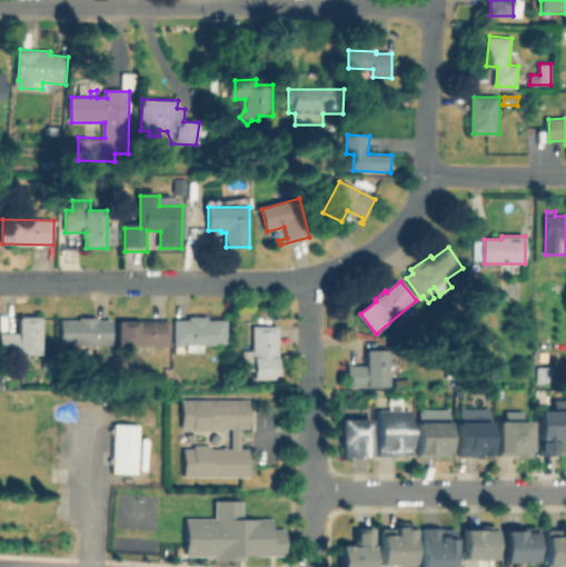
[(209,317),(209,321),(229,321),(229,346),(206,346),(206,352),(189,352),(189,346),(182,346),(182,352),(176,352),(176,320),(190,320),(190,317),(209,317)]
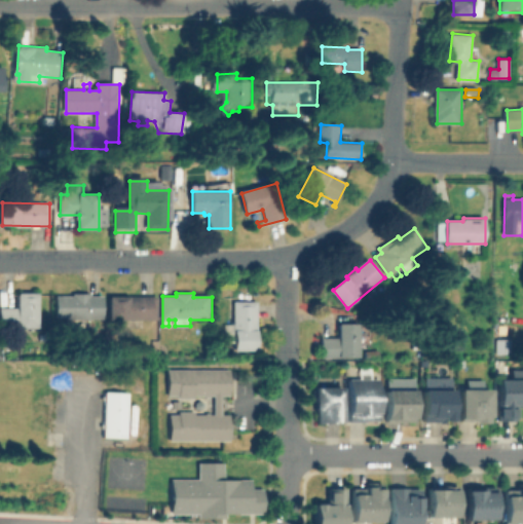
[(39,294),(39,329),(2,329),(1,309),(20,309),(20,294),(39,294)]
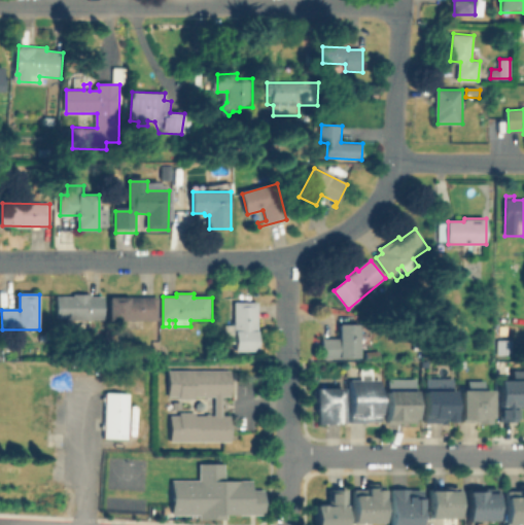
[(91,294),(91,298),(104,298),(104,320),(58,320),(58,298),(75,298),(75,294),(91,294)]
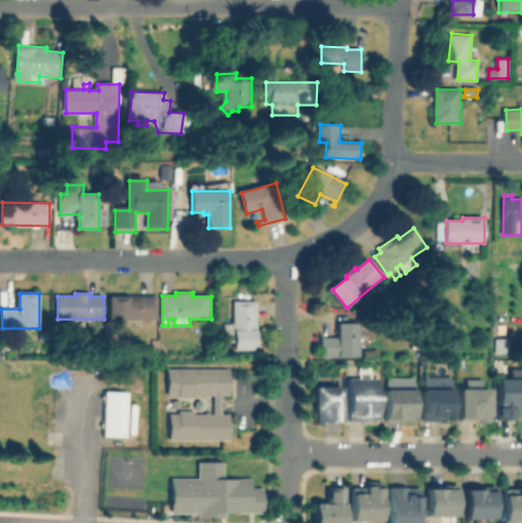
[(158,296),(158,319),(111,320),(110,296),(158,296)]
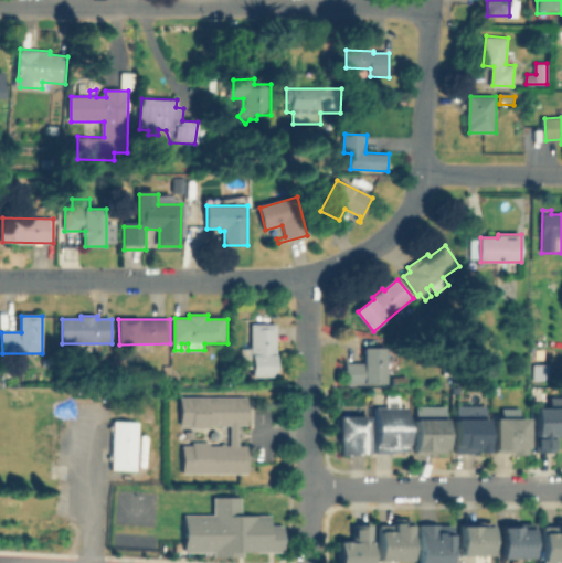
[(279,327),(278,379),(253,378),(253,326),(279,327)]
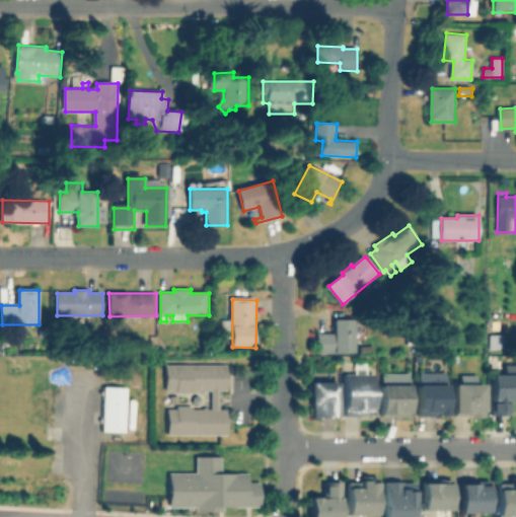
[(356,353),(318,354),(318,335),(336,334),(336,314),(355,314),(356,353)]
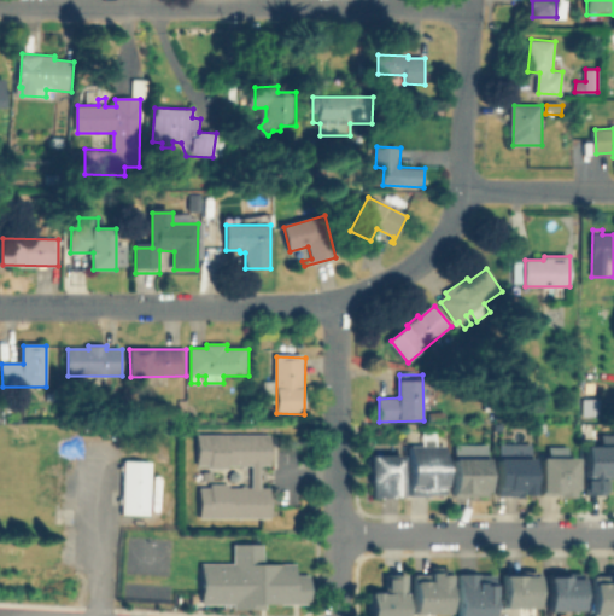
[(445,424),(430,425),(430,414),(445,414),(445,424)]
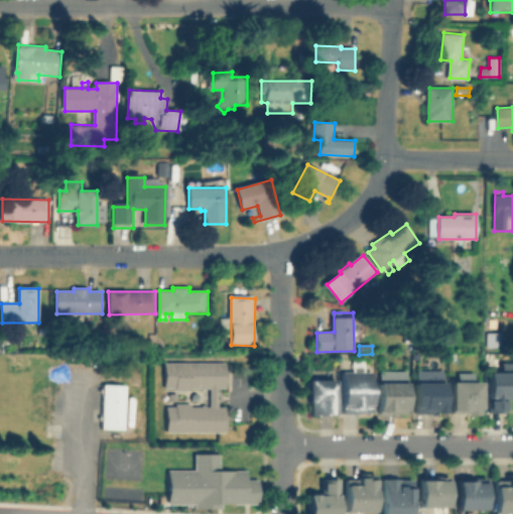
[(227,363),(227,388),(219,388),(220,406),(227,406),(227,432),(168,433),(168,407),(176,407),(176,404),(193,404),(193,407),(212,407),(212,388),(193,388),(193,391),(177,391),(177,388),(166,388),(166,363),(227,363)]
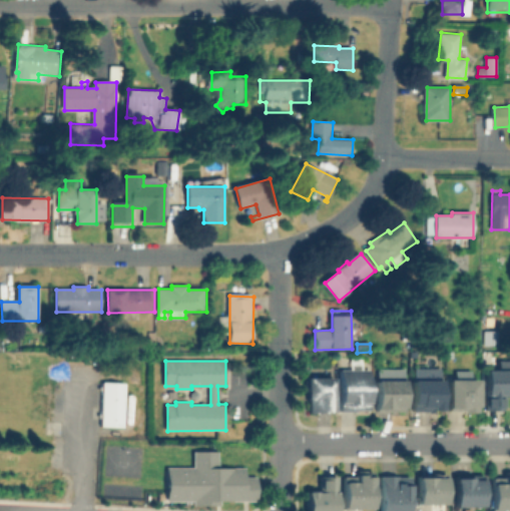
[(403,370),(376,370),(376,381),(403,380),(403,370)]
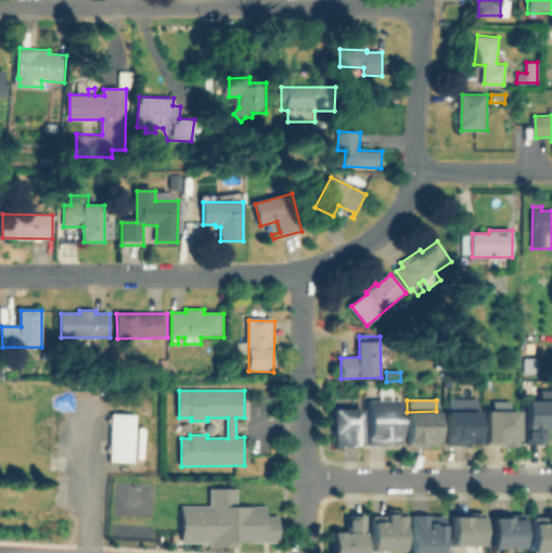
[(478,400),(479,415),(480,415),(479,450),(463,451),(463,449),(448,449),(446,433),(447,415),(458,414),(458,401),(478,400)]
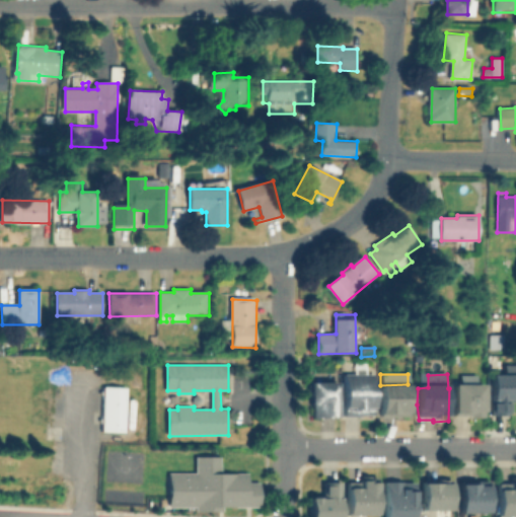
[(375,420),(345,420),(344,400),(345,377),(374,377),(372,398),(375,420)]
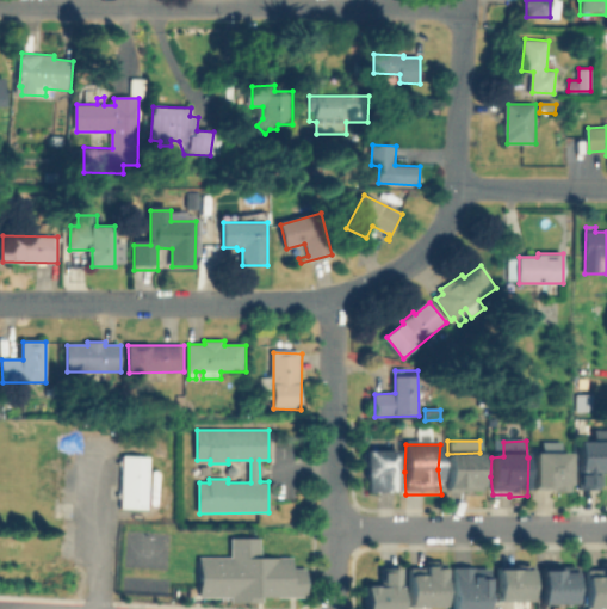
[(599,493),(587,496),(577,493),(578,446),(606,444),(606,478),(600,479),(599,493)]
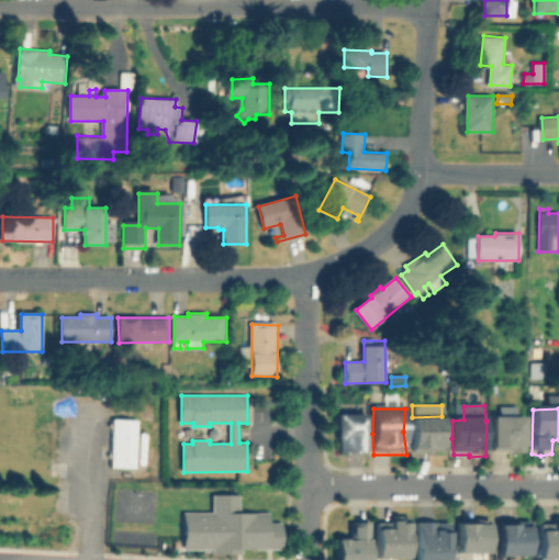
[(365,420),(365,457),(339,457),(339,445),(335,444),(335,418),(365,420)]
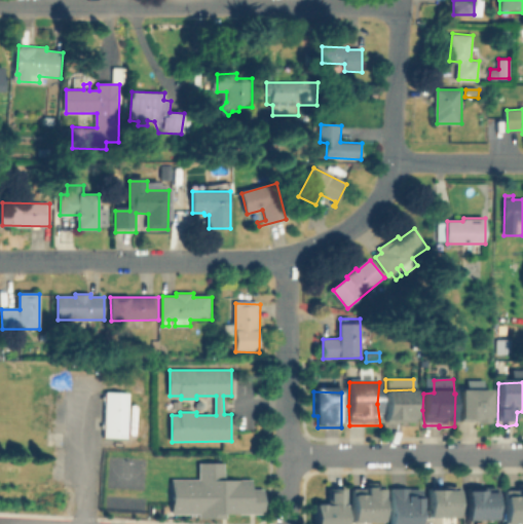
[(490,391),(491,427),(478,427),(478,424),(460,425),(460,394),(490,391)]
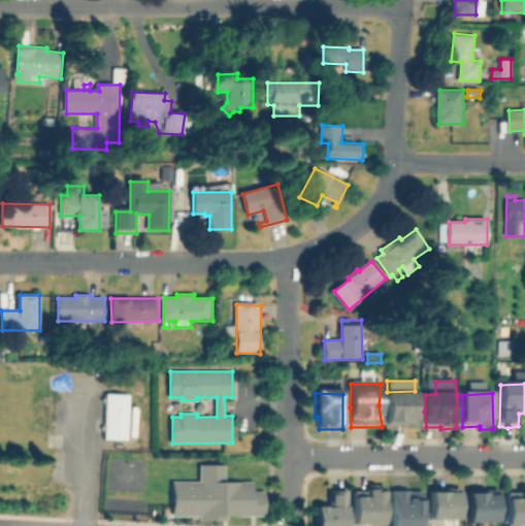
[(105,396),(118,397),(129,397),(127,444),(113,445),(103,442),(105,396)]
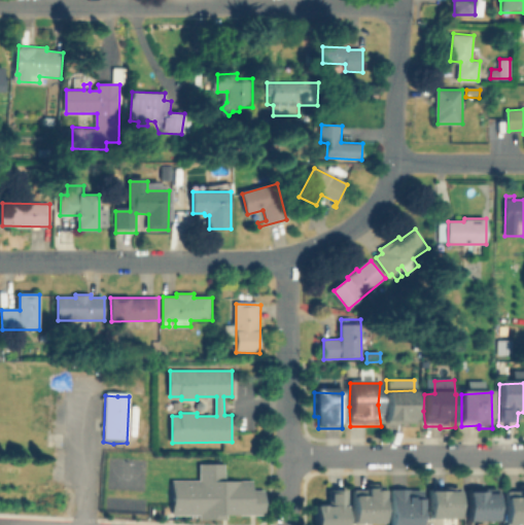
[(416,395),(417,426),(385,427),(386,395),(416,395)]
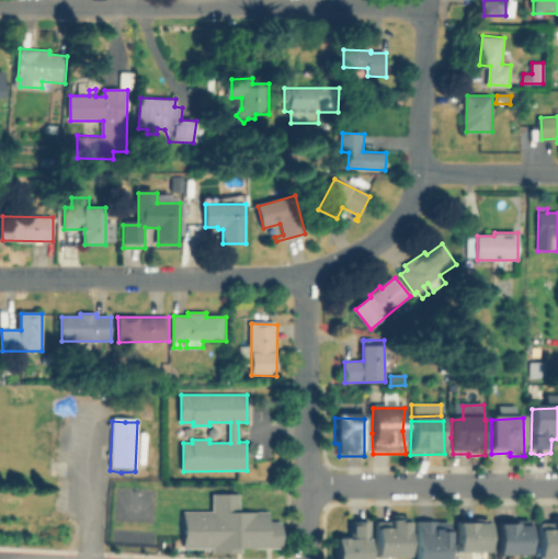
[(0,515),(12,513),(8,490),(0,491),(0,515)]
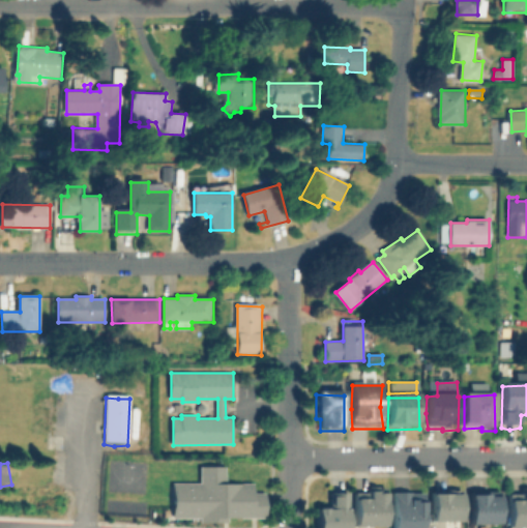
[(199,523),(199,518),(171,518),(171,484),(198,484),(198,466),(225,466),(225,484),(253,484),(253,493),(266,493),(266,519),(226,519),(226,523),(199,523)]
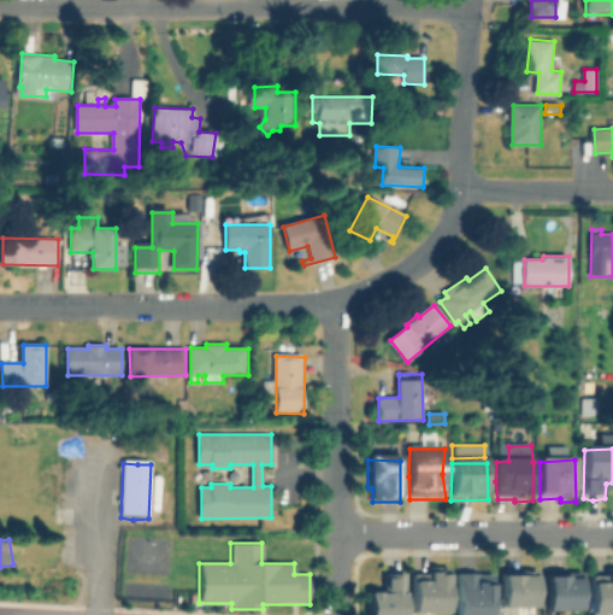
[(412,614),(412,578),(429,577),(429,570),(448,572),(448,614),(412,614)]
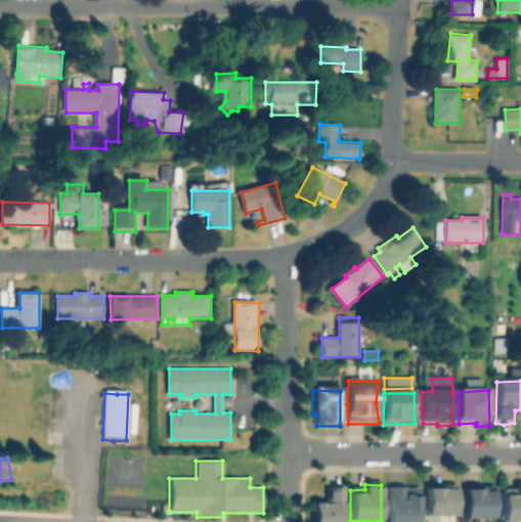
[(503,521),(503,515),(503,498),(504,498),(504,491),(519,491),(519,486),(520,486),(520,521),(503,521)]
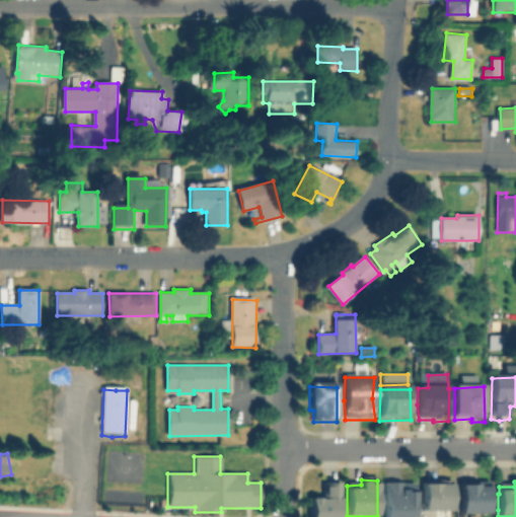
[(451,484),(452,515),(423,515),(422,488),(424,487),(441,488),(442,485),(451,484)]
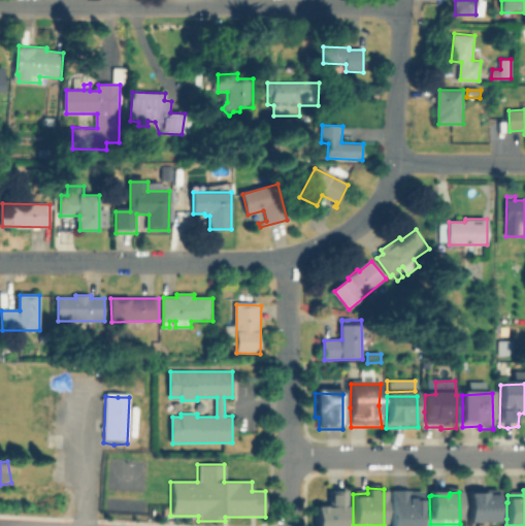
[(392,525),(392,523),(393,497),(394,493),(423,494),(423,525),(392,525)]
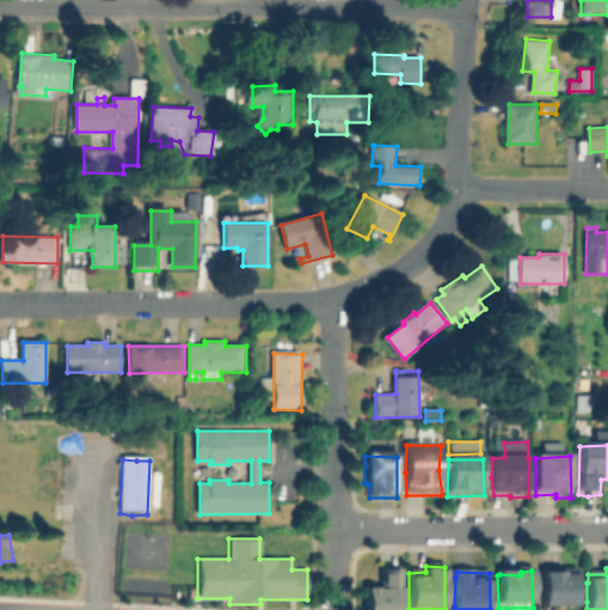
[(577,572),(578,609),(542,609),(542,578),(562,577),(562,572),(577,572)]
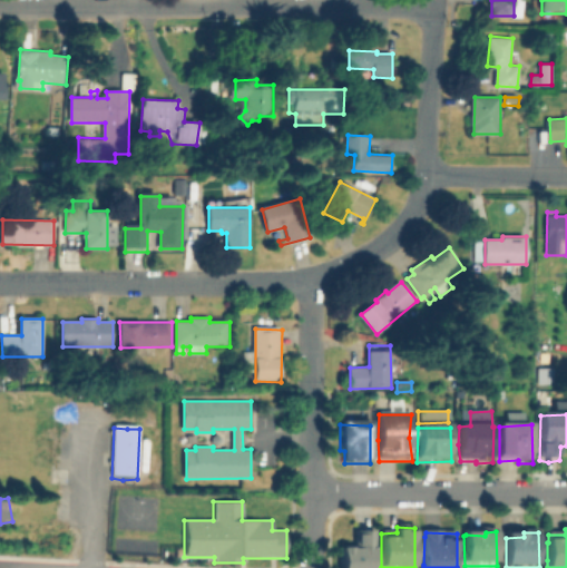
[(374,534),(374,567),(340,567),(340,551),(355,551),(354,534),(374,534)]
